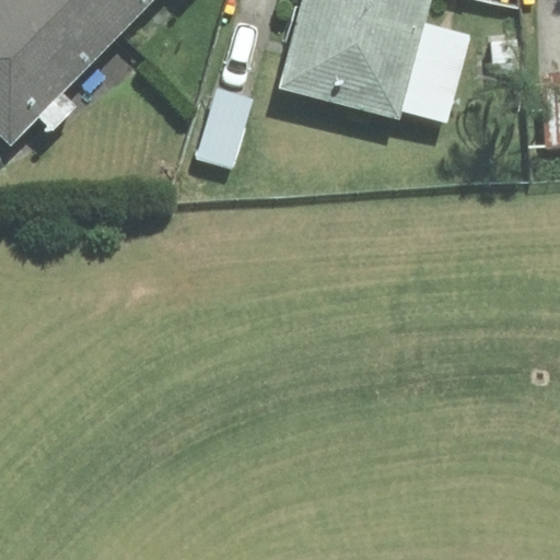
[(0,0),(0,128),(11,139),(115,34),(80,0),(0,0)]
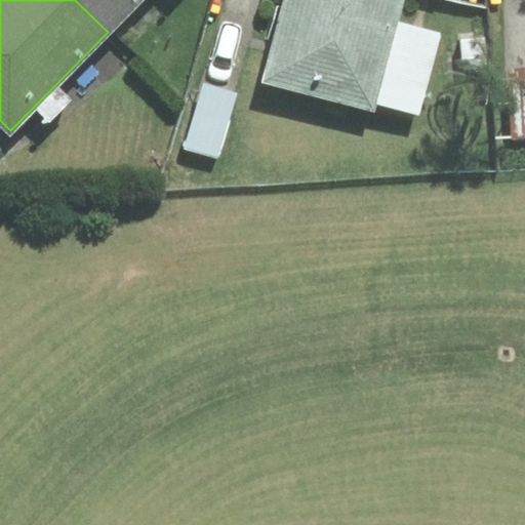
[(75,0),(108,32),(138,0),(75,0)]
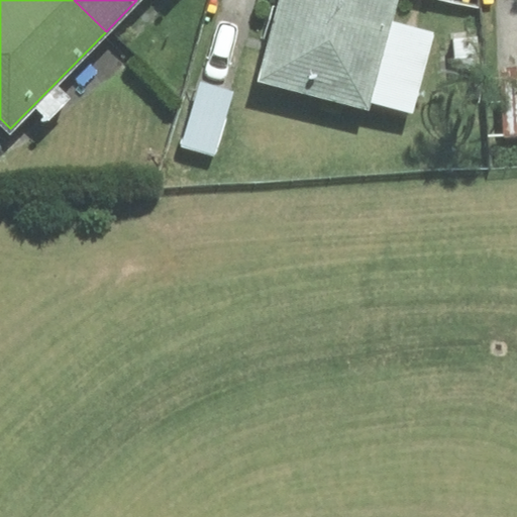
[(282,0),(262,80),(369,108),(396,0),(282,0)]
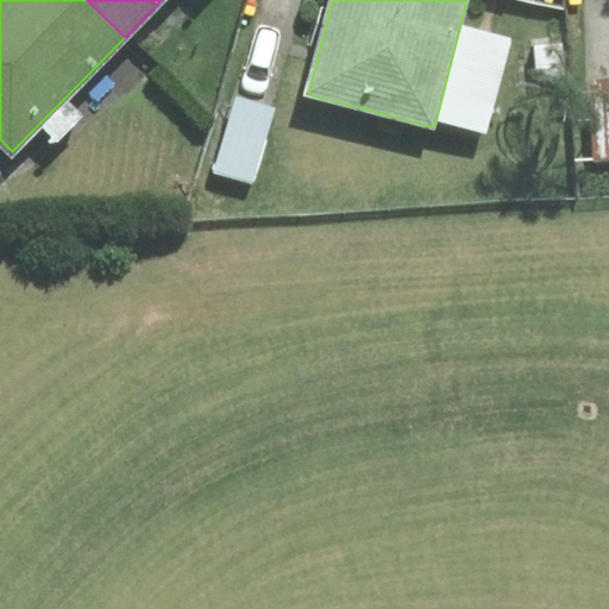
[(608,80),(591,81),(595,159),(608,158),(608,80)]
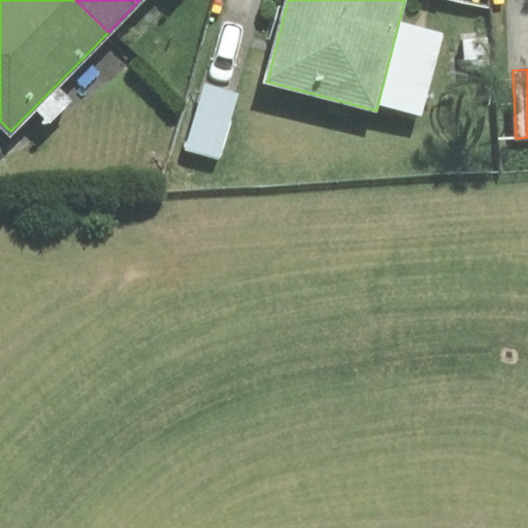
[(238,94),(204,84),(184,150),(218,160),(238,94)]
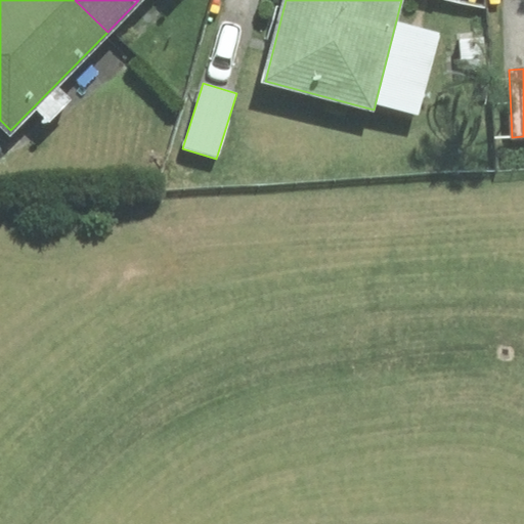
All buildings are outlined.
